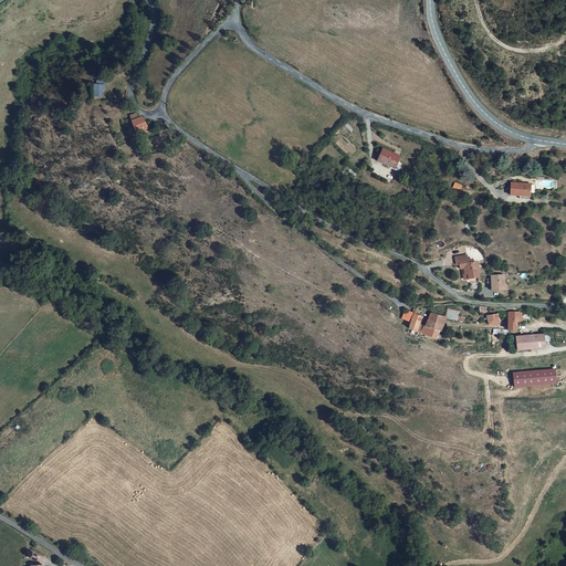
[(91,84),(91,97),(102,97),(102,84),(91,84)]
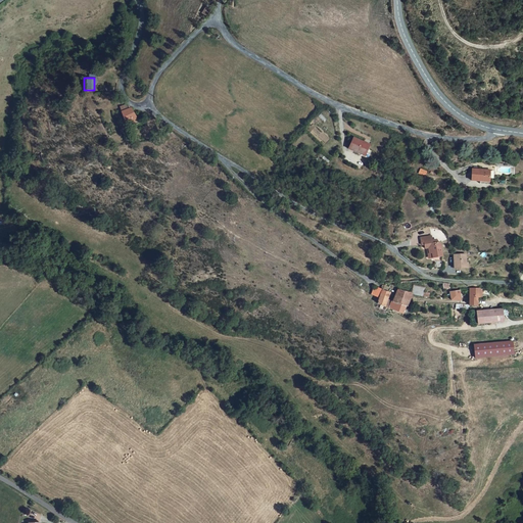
[(136,119),(131,108),(128,109),(123,112),(126,120),(129,124),(131,124),(130,122),(133,120),(136,119)]
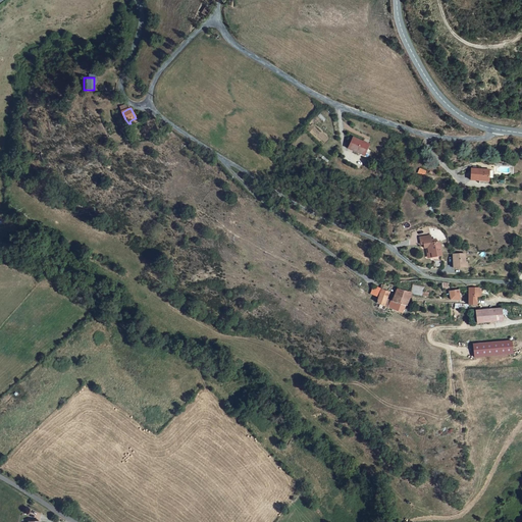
[(369,144),(353,138),(349,149),(369,157),(372,150),(368,148),(369,144)]
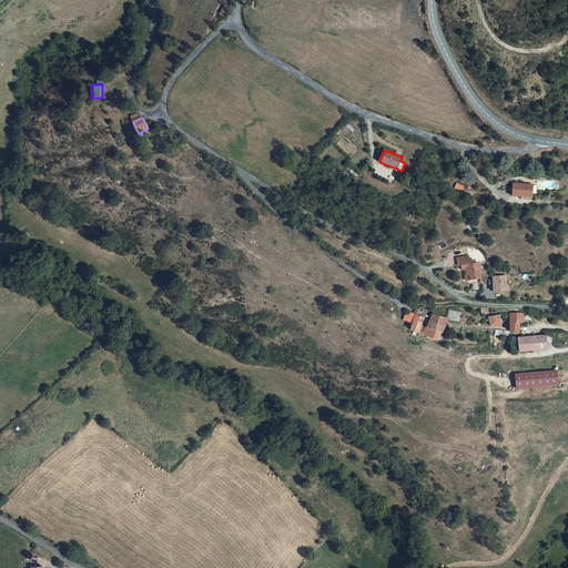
[(533,184),(514,183),(513,195),(521,196),(521,200),(534,200),(535,194),(533,194),(533,184)]
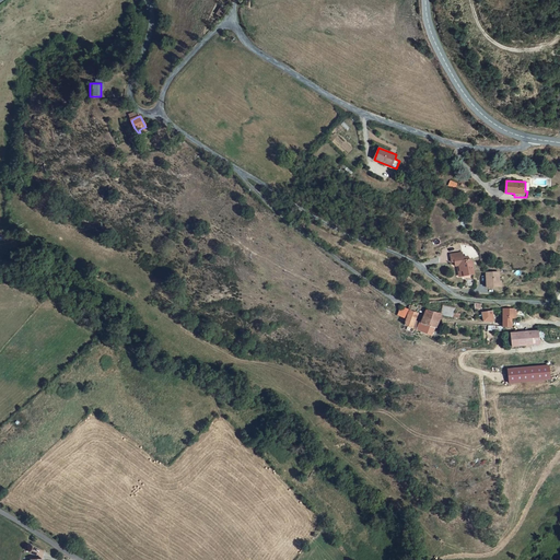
[(461,253),(450,255),(451,260),(454,259),(454,260),(453,261),(454,266),(457,265),(458,271),(462,271),(463,276),(465,276),(464,287),(473,288),(475,280),(471,280),(473,275),(470,259),(467,259),(466,256),(462,257),(461,253)]
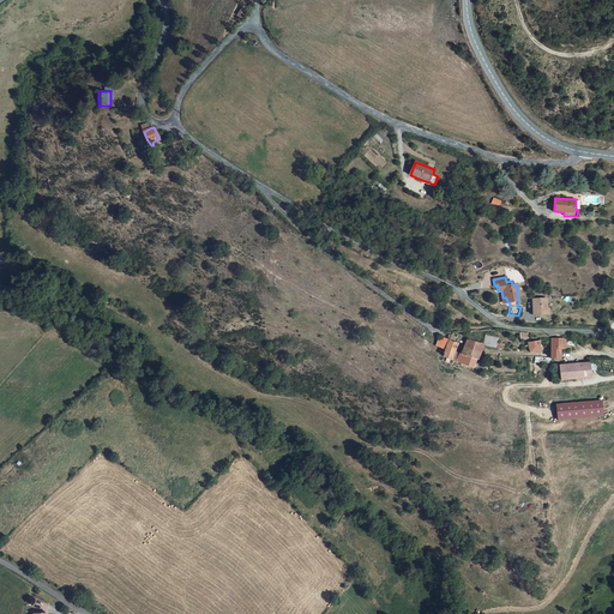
[(547,299),(536,300),(536,313),(547,313),(547,299)]
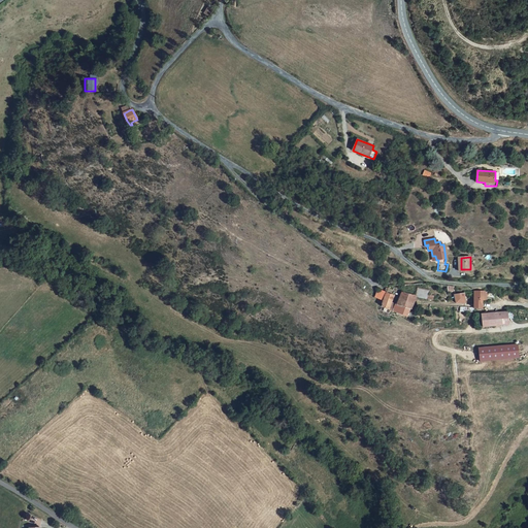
[(418,289),(417,297),(427,300),(428,295),(430,291),(418,289)]
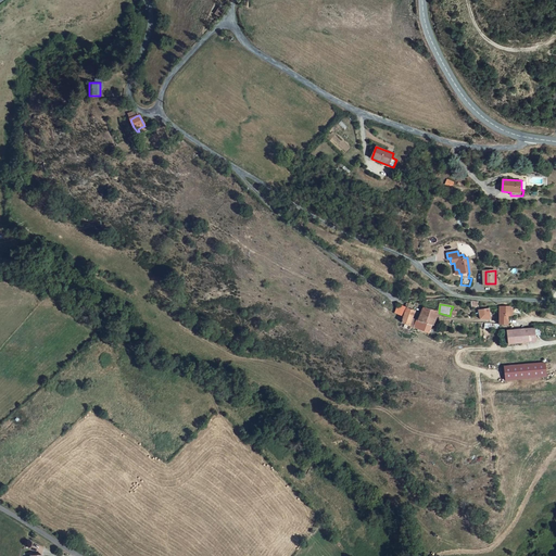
[(404,317),(407,308),(399,305),(395,314),(404,317)]
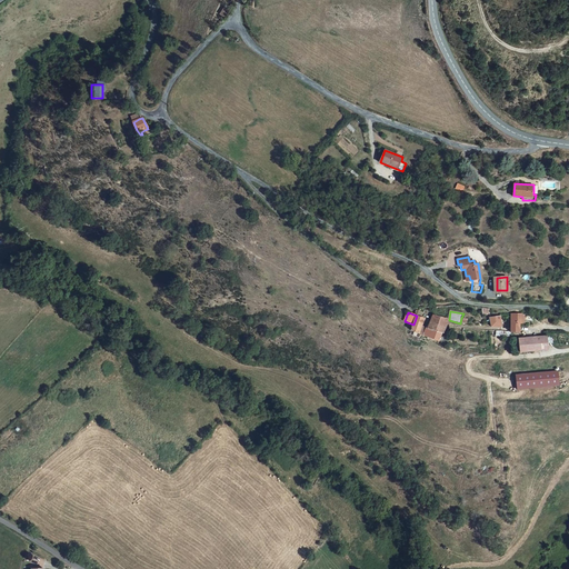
[(521,327),(521,321),(525,321),(525,315),(513,315),(512,332),(521,333),(521,327)]
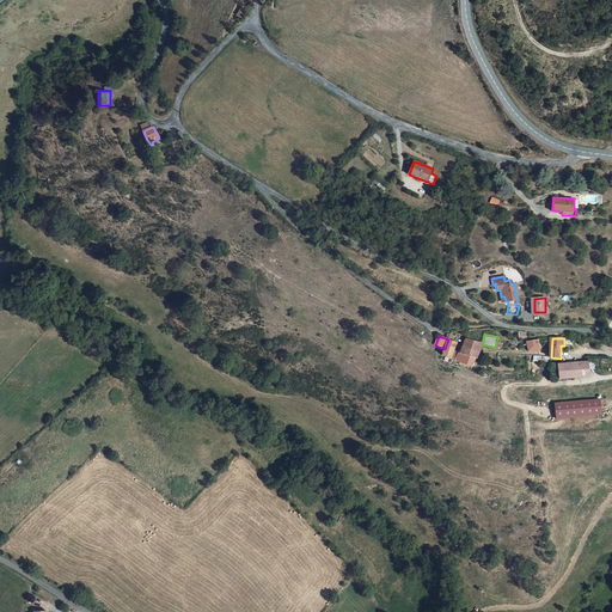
[(448,340),(445,349),(442,356),(471,368),(478,352),(464,346),(459,353),(454,350),(457,343),(448,340)]
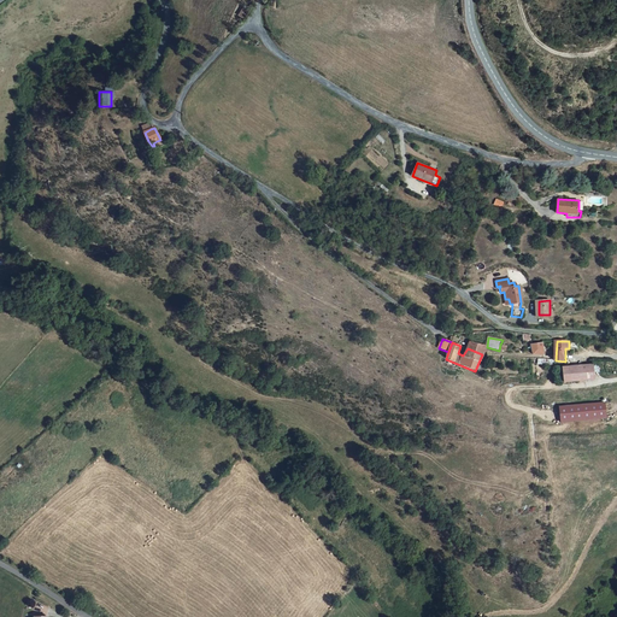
[(470,342),(468,348),(482,354),(486,347),(470,342)]
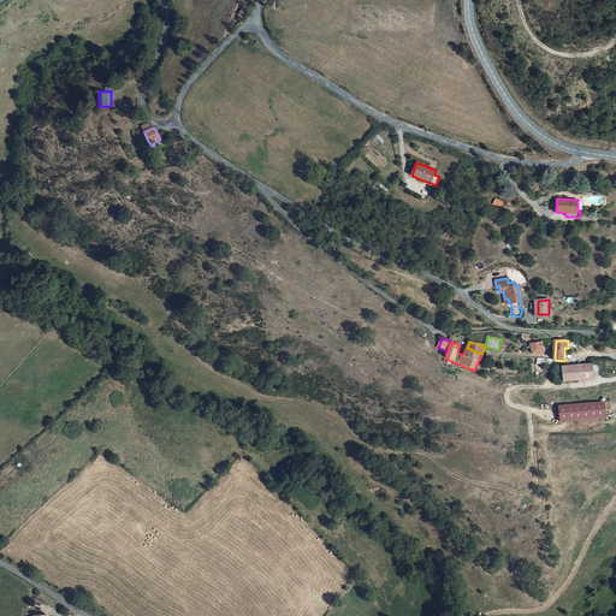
[(544,343),(532,344),(534,354),(545,354),(544,343)]
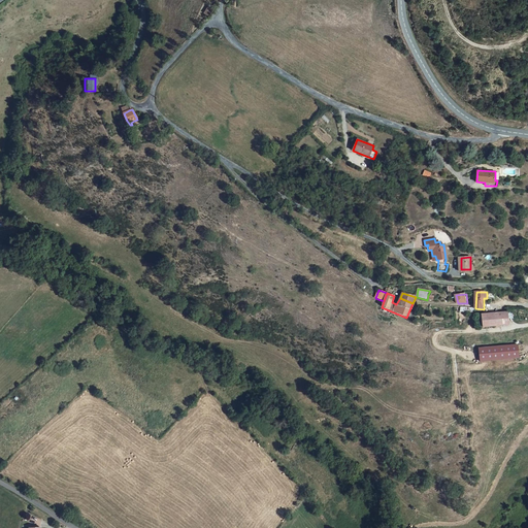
[(479,318),(480,328),(510,325),(508,311),(482,314),(483,317),(479,318)]
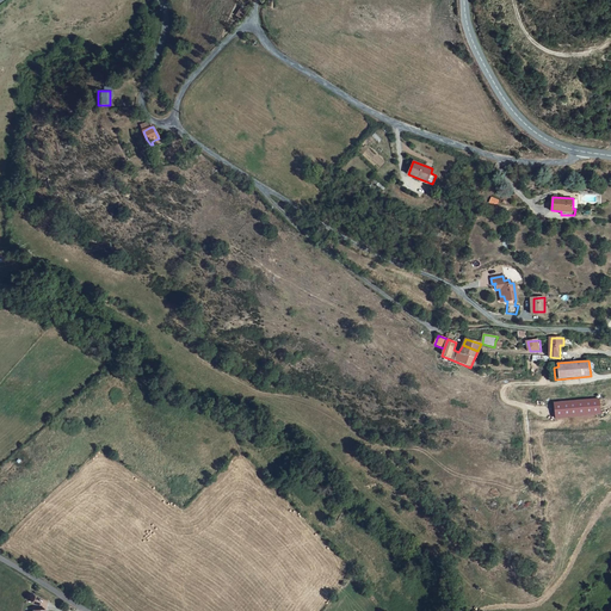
[(600,414),(599,399),(554,402),(556,418),(600,414)]
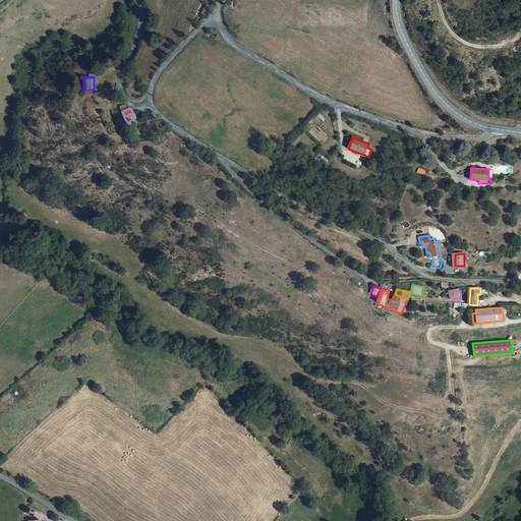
All buildings are outlined.
